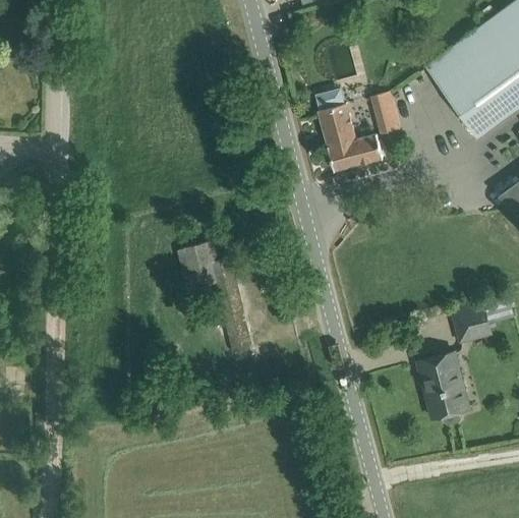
[(518,109),(518,0),(516,0),(425,67),(477,139),(518,109)]
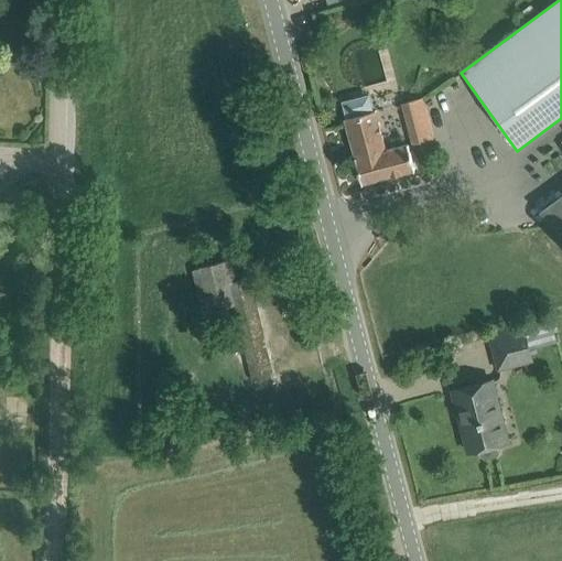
[(412,172),(406,147),(384,153),(374,114),(367,115),(366,112),(369,111),(366,98),(341,105),(345,118),(348,117),(348,120),(343,121),(359,186),(412,172)]
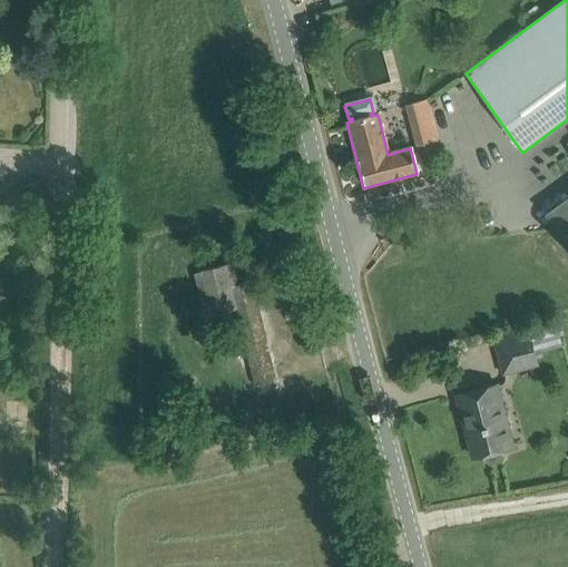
[(424,101),(404,106),(417,147),(436,143),(424,101)]
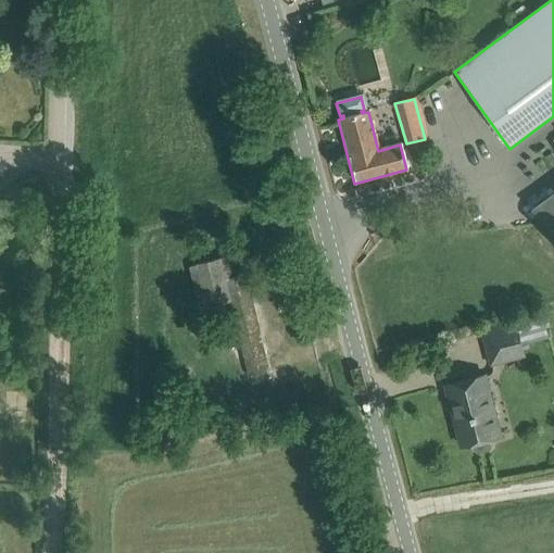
[(553,192),(530,210),(553,235),(553,192)]
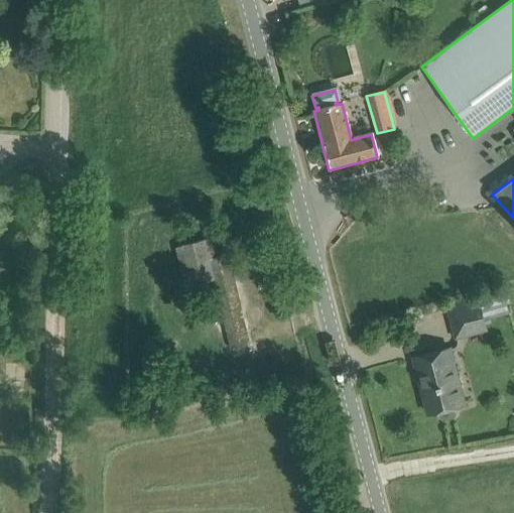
[(189,245),(175,249),(184,287),(212,281),(217,299),(236,295),(227,256),(214,259),(209,241),(189,245)]
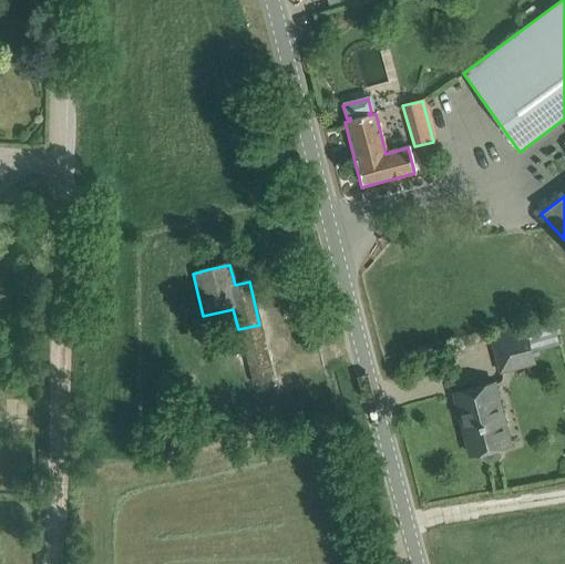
[(259,325),(238,329),(252,387),(273,381),(259,325)]
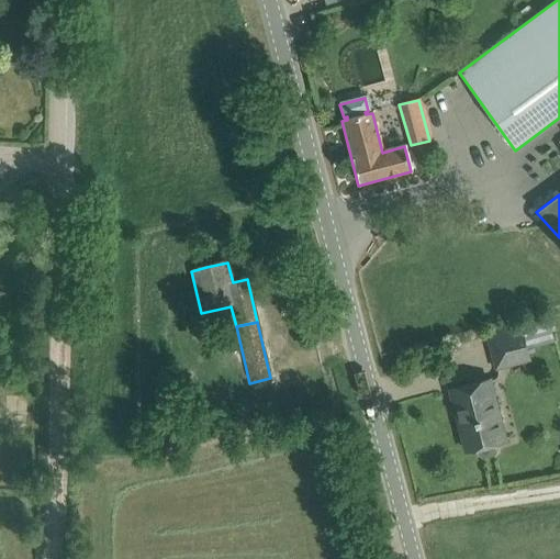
[(521,330),(486,338),(494,371),(528,361),(521,330)]
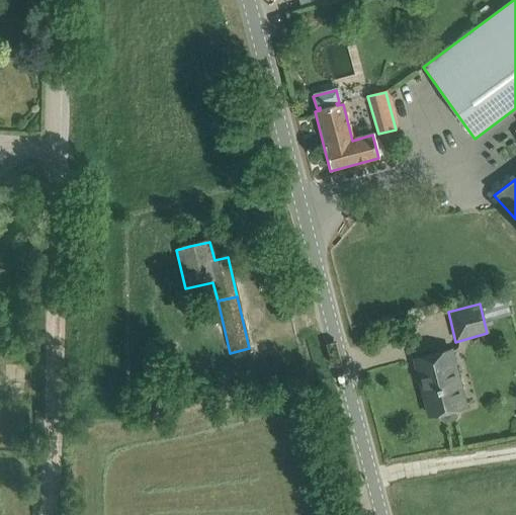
[(450,351),(413,361),(428,418),(438,415),(440,422),(443,424),(453,421),(455,418),(454,411),(464,408),(450,351)]
